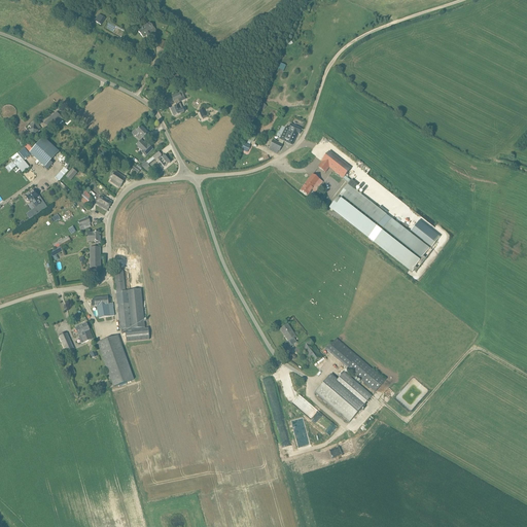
[(105,19),(100,14),(96,22),(101,25),(105,19)]
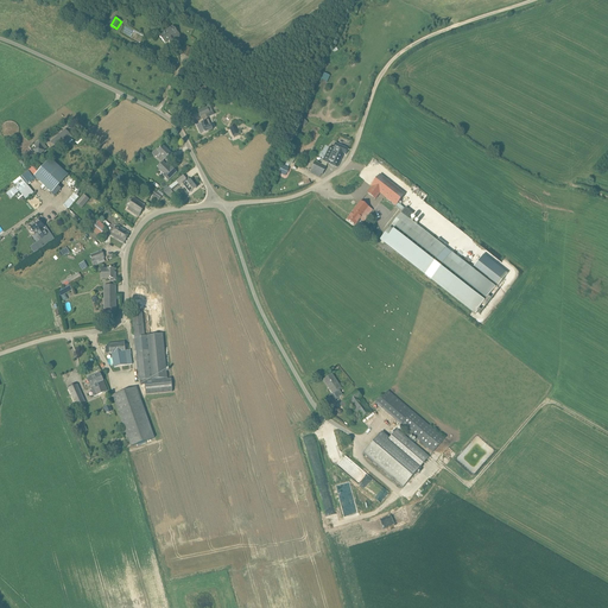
[(173,26),(160,37),(165,43),(169,40),(170,42),(177,37),(176,35),(178,32),(173,26)]
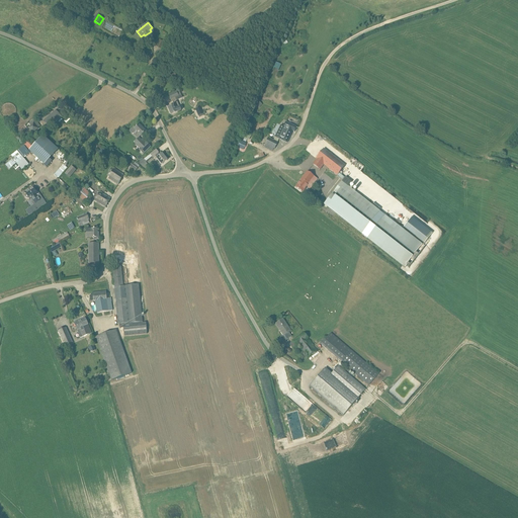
[(161,49),(164,42),(159,39),(156,46),(161,49)]
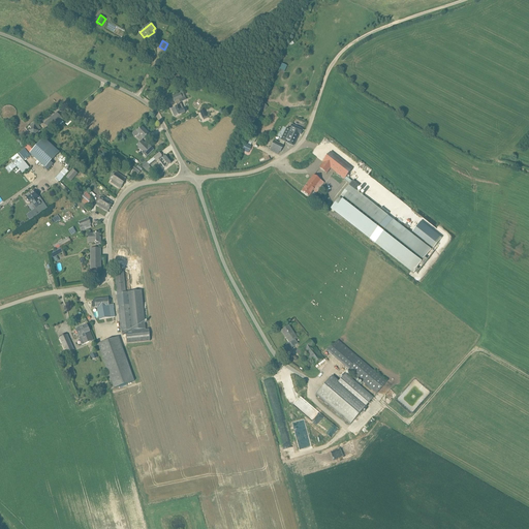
[(173,63),(158,67),(159,72),(174,67),(179,66),(177,62),(173,63)]
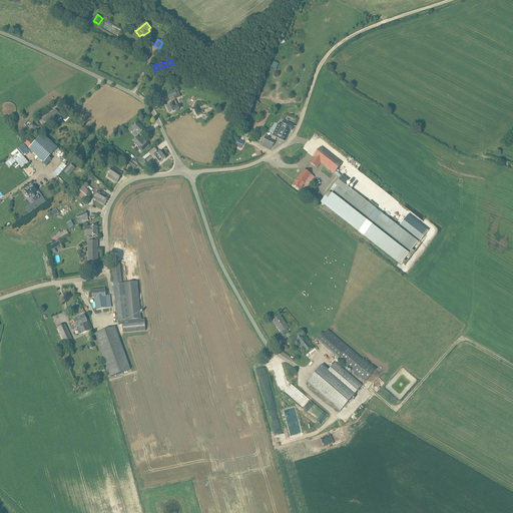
[(175,91),(167,94),(169,99),(169,98),(172,104),(166,106),(169,114),(174,112),(176,111),(175,111),(179,109),(174,99),(173,97),(177,95),(176,94),(175,91)]
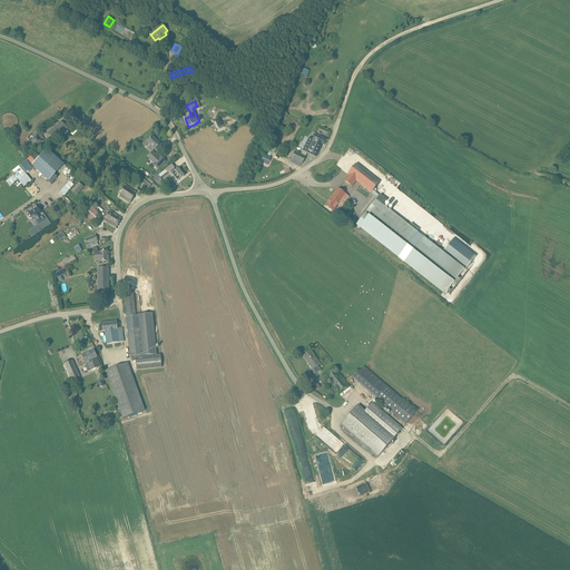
[(219,129),(225,127),(220,118),(215,120),(219,129)]
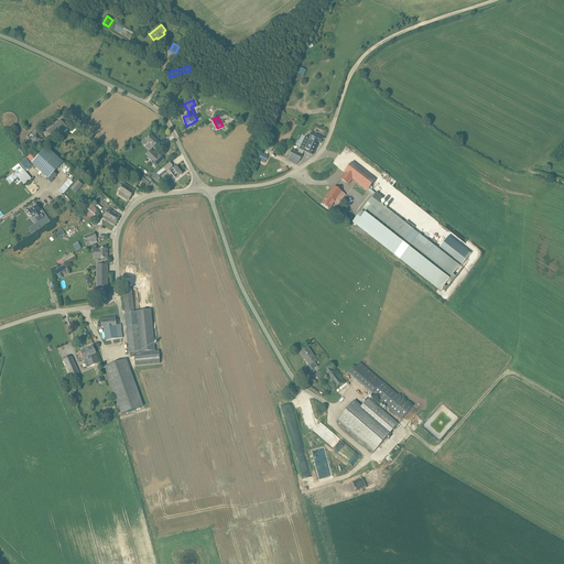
[(47,132),(54,140),(67,129),(61,121),(47,132)]
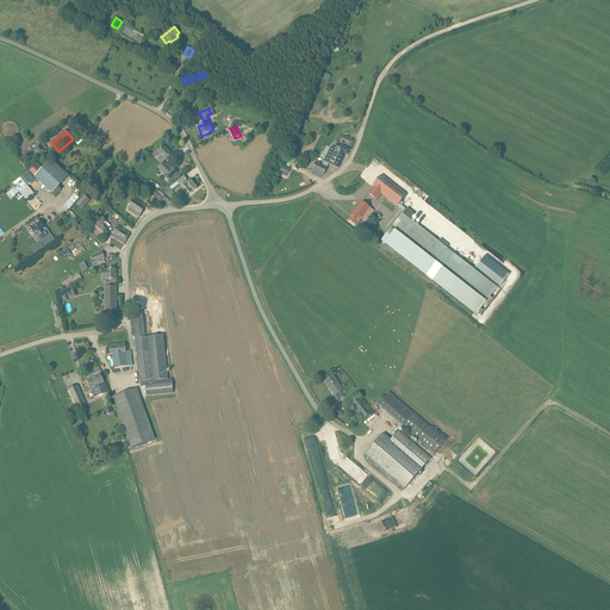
[(37,149),(35,151),(39,157),(44,153),(37,143),(35,145),(37,149)]
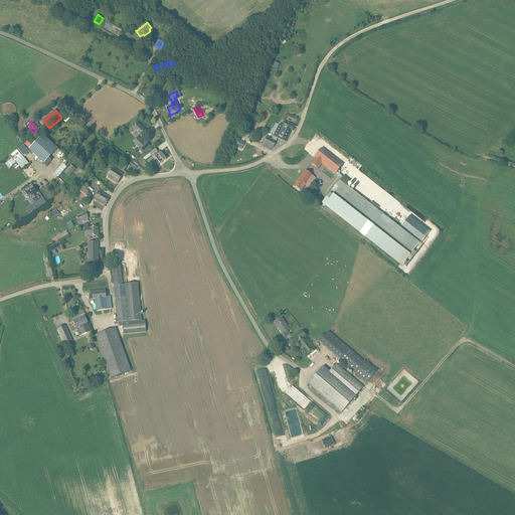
[(295,127),(291,125),(284,122),(282,126),(280,125),(274,137),(286,143),(291,131),(293,132),(295,127)]
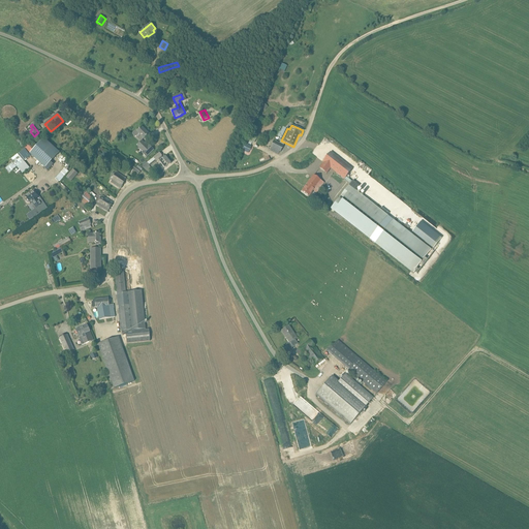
[(136,129),(133,133),(132,134),(134,136),(138,133),(145,138),(149,134),(142,127),(138,131),(136,129)]
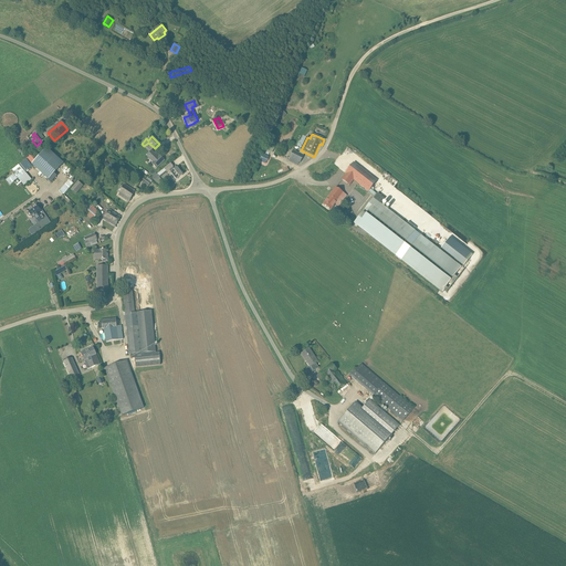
[(32,165),(49,180),(62,165),(45,150),(32,165)]
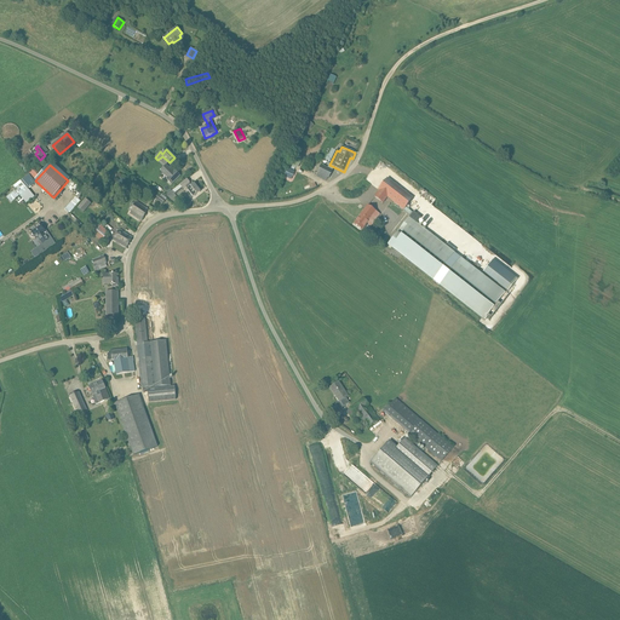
[(333,171),(327,168),(321,165),(315,177),(326,182),(327,178),(329,178),(333,171)]
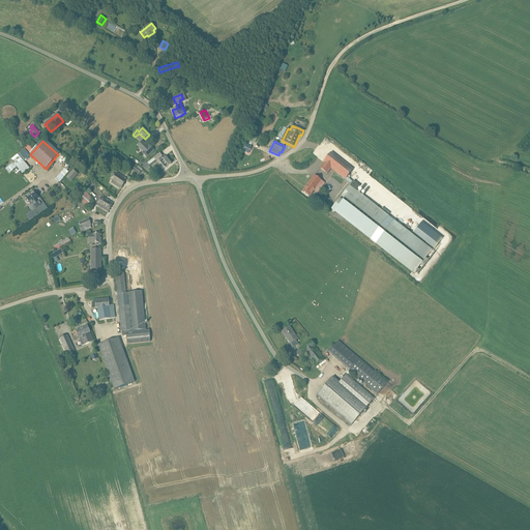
[(142,142),(138,146),(143,152),(142,153),(147,158),(154,151),(149,146),(148,147),(142,142)]
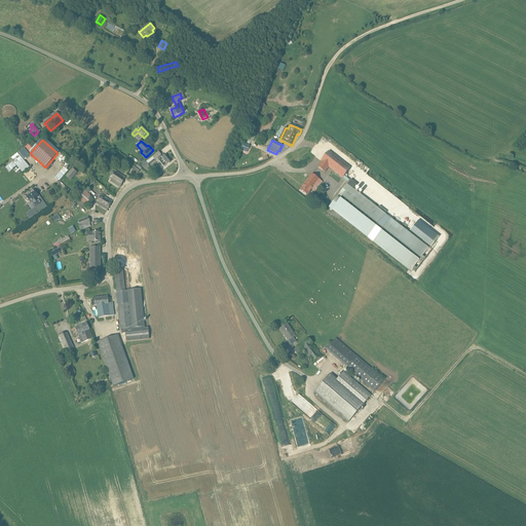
[(329,167),(342,179),(342,178),(344,176),(350,168),(329,151),(321,161),(322,162),(317,167),(325,173),(329,167)]
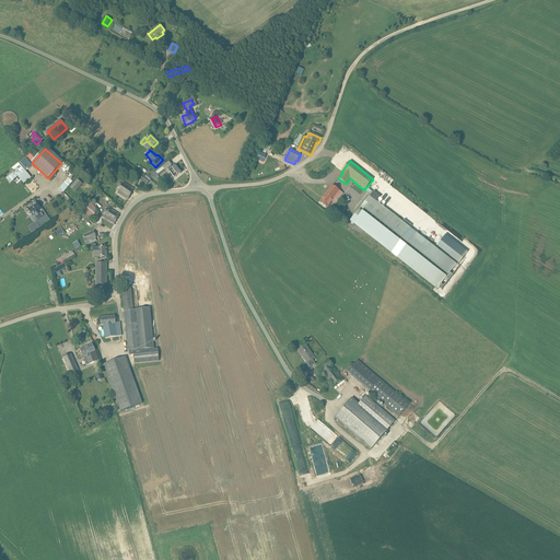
[(168,162),(162,167),(165,171),(167,168),(175,178),(181,173),(175,166),(173,168),(171,166),(172,165),(168,162)]
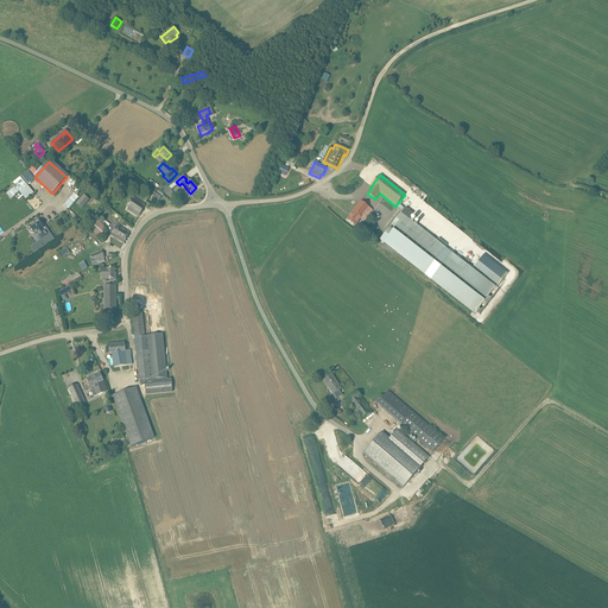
[(16,195),(18,198),(21,196),(25,201),(33,194),(20,179),(5,194),(11,200),(16,195)]
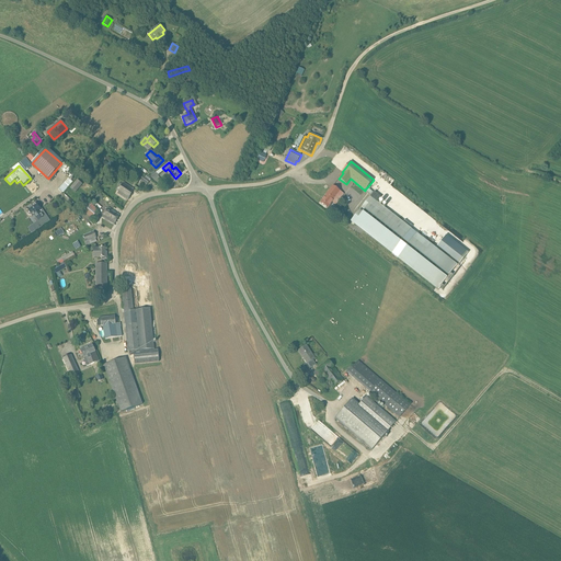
[(63,193),(72,182),(68,178),(58,190),(63,193)]
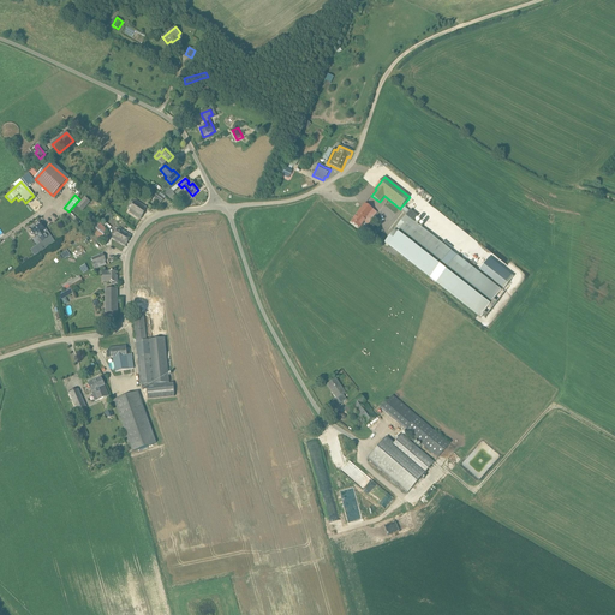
[(77,206),(82,210),(90,202),(85,197),(77,206)]
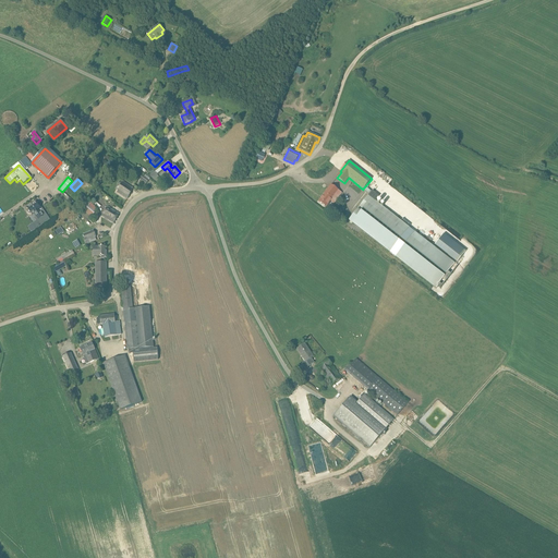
[(133,189),(129,185),(123,181),(117,192),(122,196),(128,199),(133,189)]
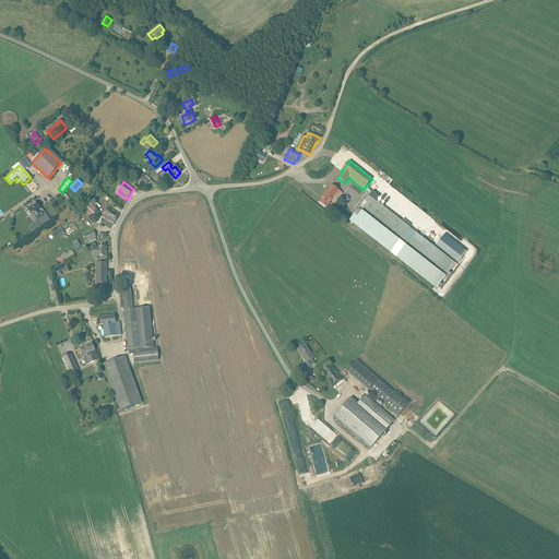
[(342,193),(336,189),(332,186),(319,202),(326,207),(331,201),(334,204),(342,193)]
